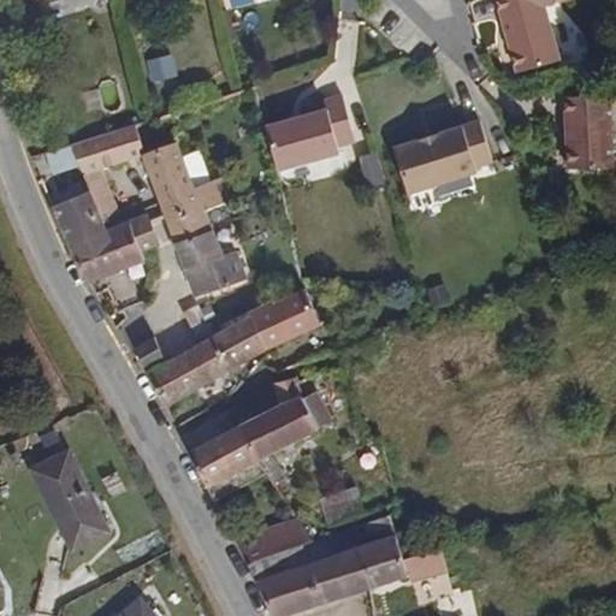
[(560,59),(543,0),(497,0),(517,71),(560,59)]
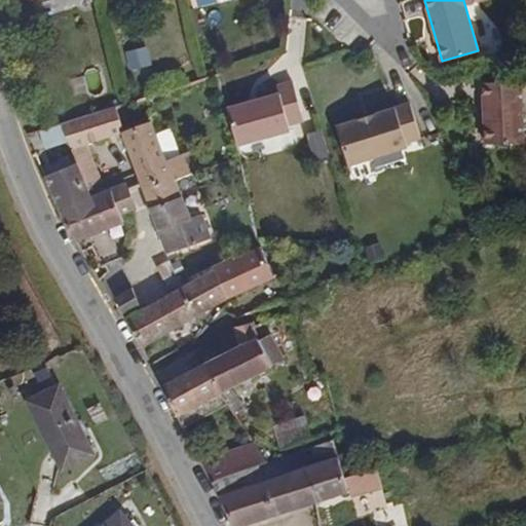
[(523,148),(525,135),(525,81),(501,75),(485,136),(523,148)]
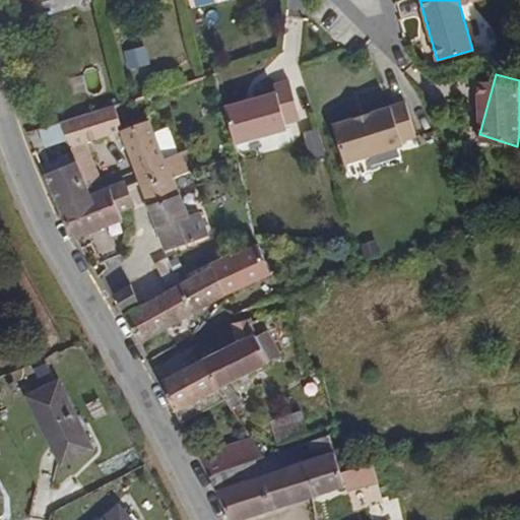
[(284,122),(300,118),(288,78),(273,82),(275,89),(223,106),(234,143),(286,127),(284,122)]
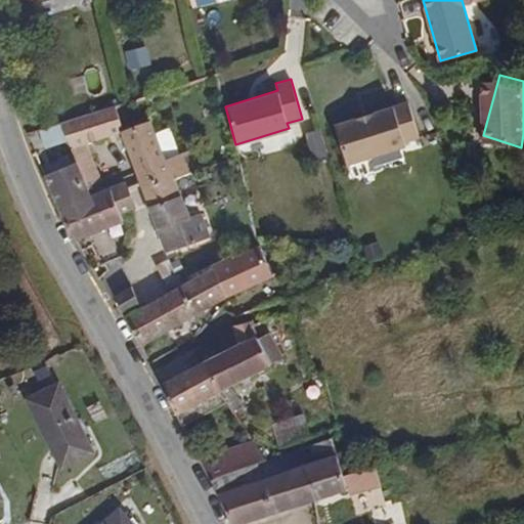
[(418,136),(407,102),(335,124),(346,164),(404,146),(403,141),(418,136)]
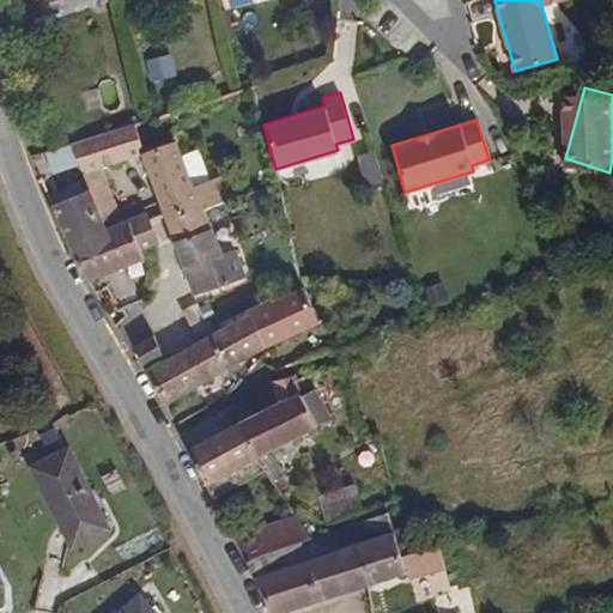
[(143,151),(134,121),(68,141),(77,163),(80,173),(99,165),(141,152),(143,151)]
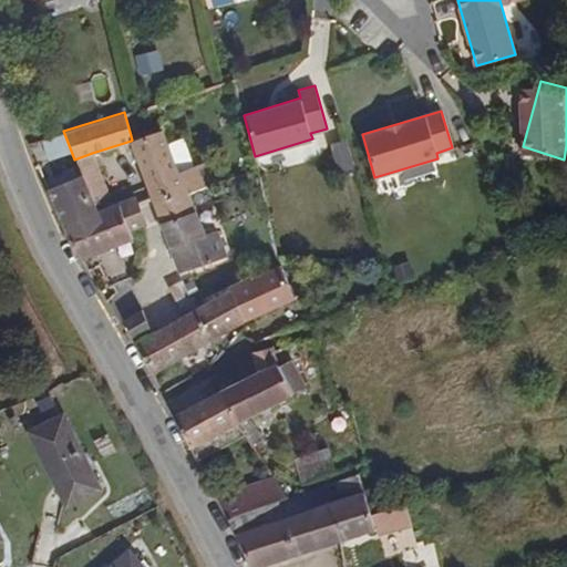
[(186,192),(162,130),(132,140),(131,141),(153,204),(186,192)]
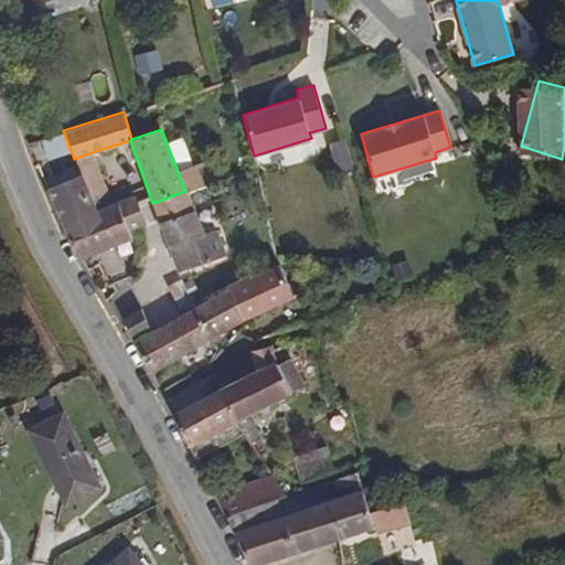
[(71,150),(63,130),(41,138),(45,158),(71,150)]
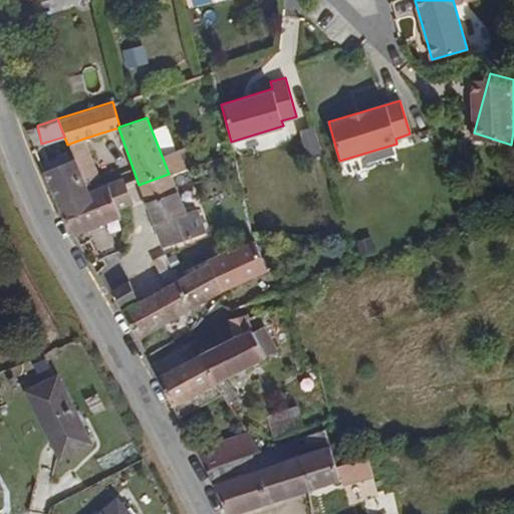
[(98,178),(83,139),(67,145),(73,159),(83,183),(98,178)]
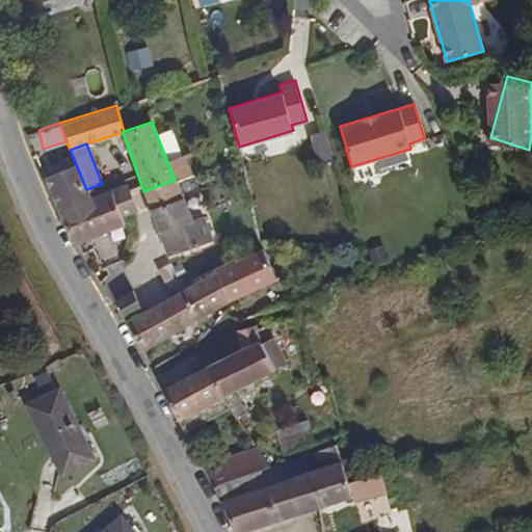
[(86,189),(76,164),(43,177),(50,194),(58,214),(90,200),(86,189)]
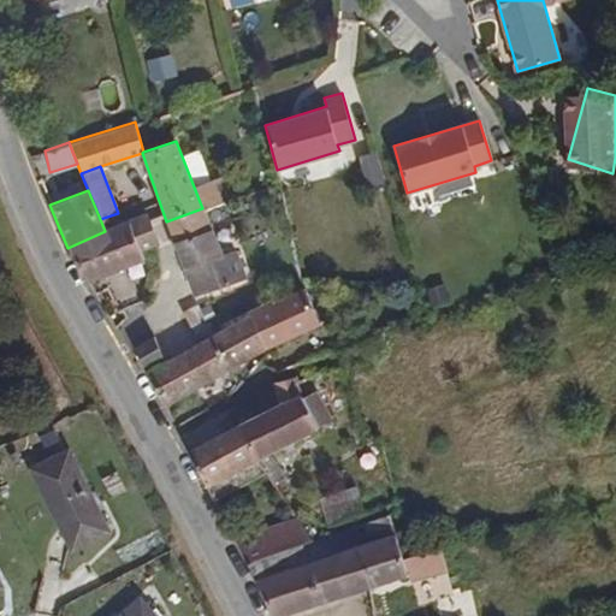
[(232,227),(223,201),(202,208),(211,229),(214,235),(232,227)]
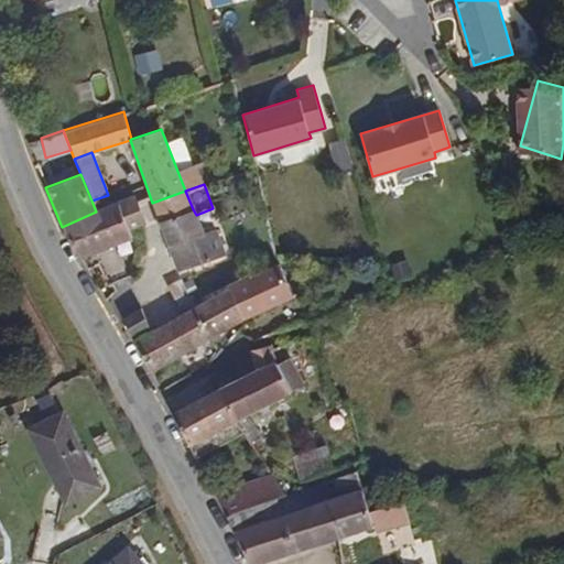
[(193,209),(185,191),(152,203),(160,220),(193,209)]
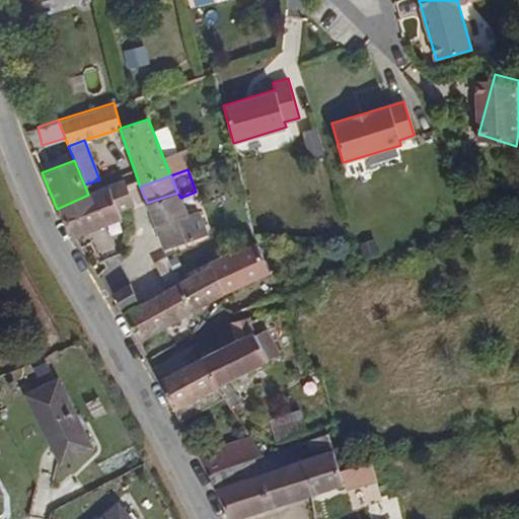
[(132,205),(124,181),(106,188),(117,211),(126,207),(132,205)]
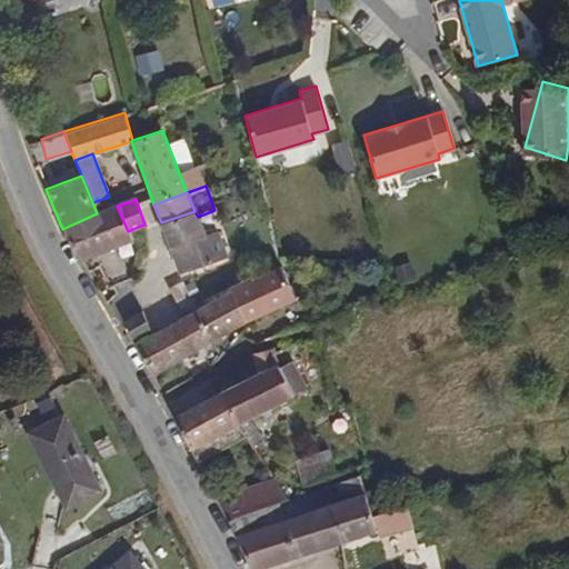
[(128,231),(117,206),(97,213),(62,229),(66,238),(80,260),(133,240),(128,231)]
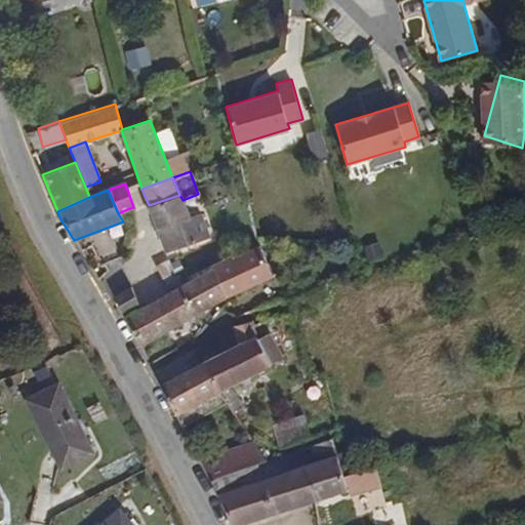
[(189,217),(183,200),(179,195),(149,205),(166,252),(207,238),(199,214),(189,217)]
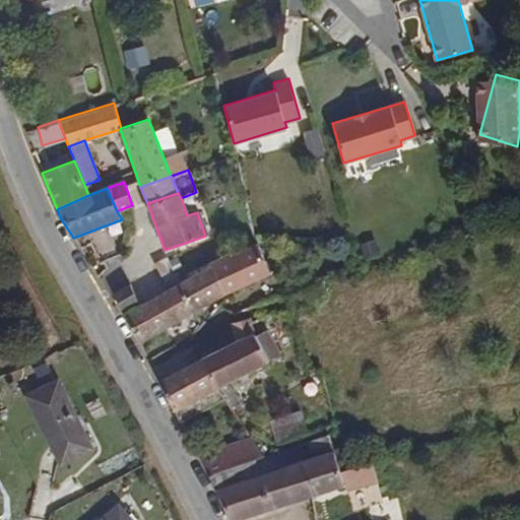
[(129,216),(126,207),(117,211),(122,219),(129,216)]
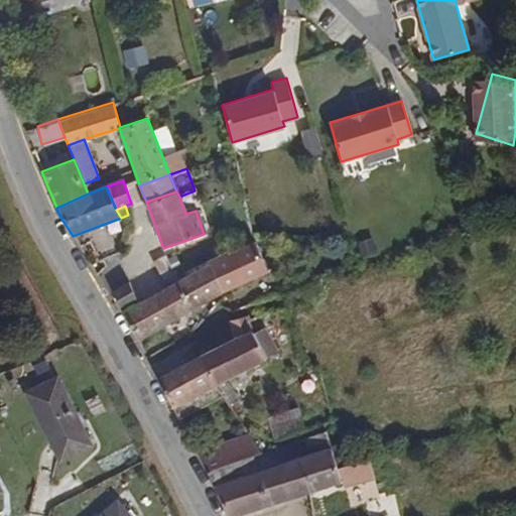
[(223,292),(267,268),(255,239),(209,259),(210,263),(223,292)]
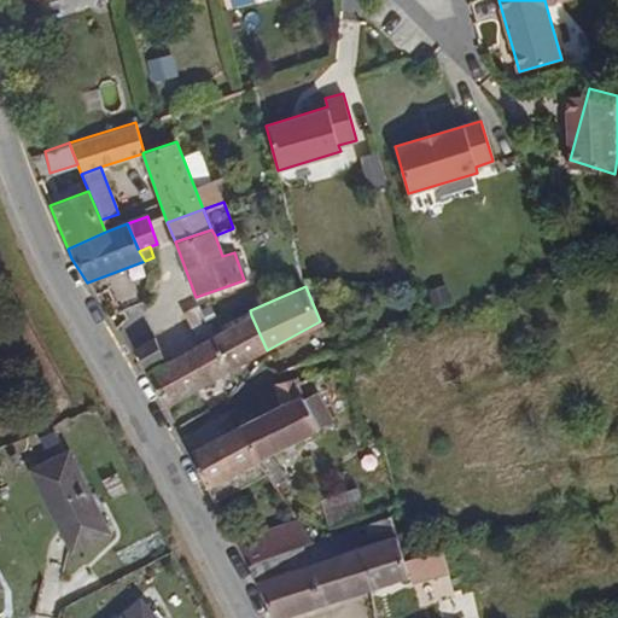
[(185,318),(199,309),(196,304),(181,312),(185,318)]
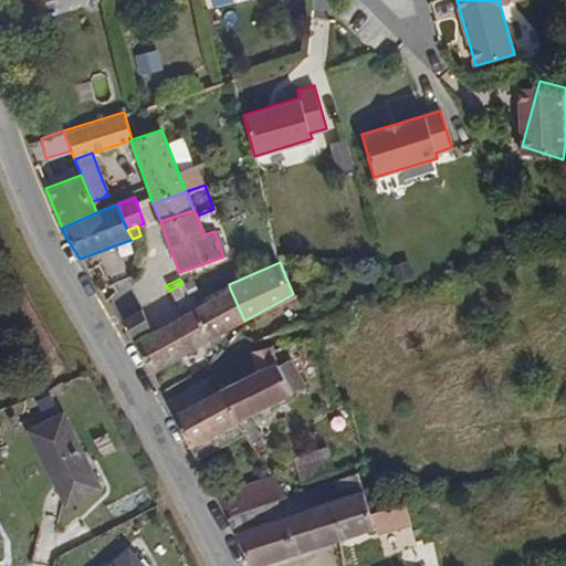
[(192,301),(182,283),(169,291),(180,308),(192,301)]
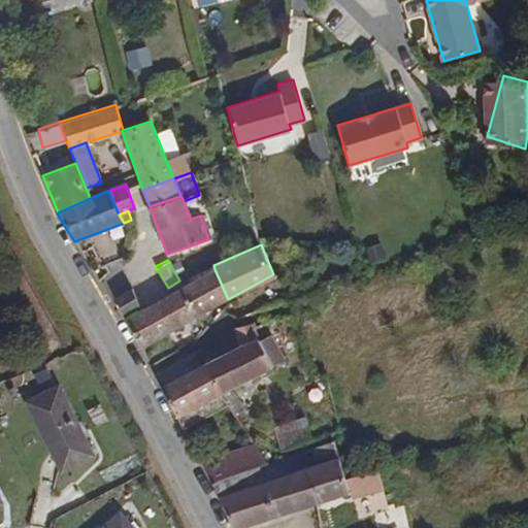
[(196,316),(228,299),(215,269),(179,285),(196,316)]
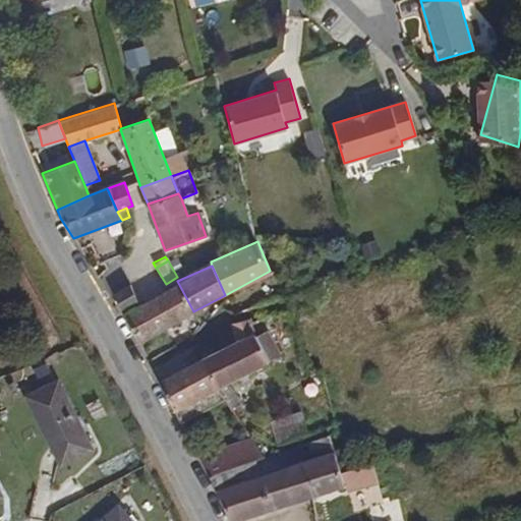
[(193,311),(177,281),(122,316),(136,342),(193,311)]
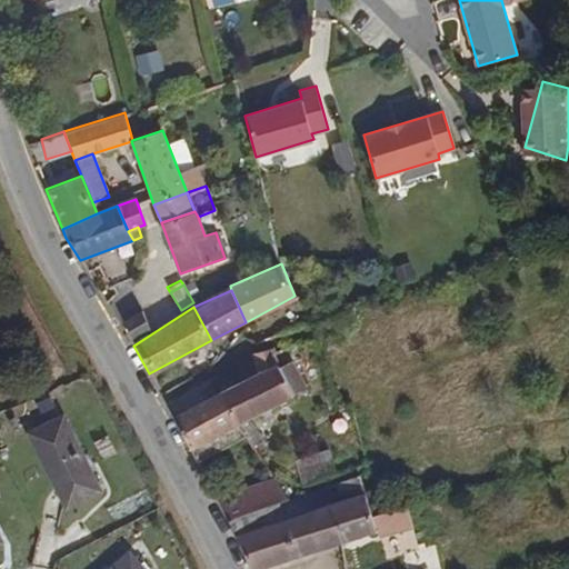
[(151,329),(142,310),(121,322),(131,340),(151,329)]
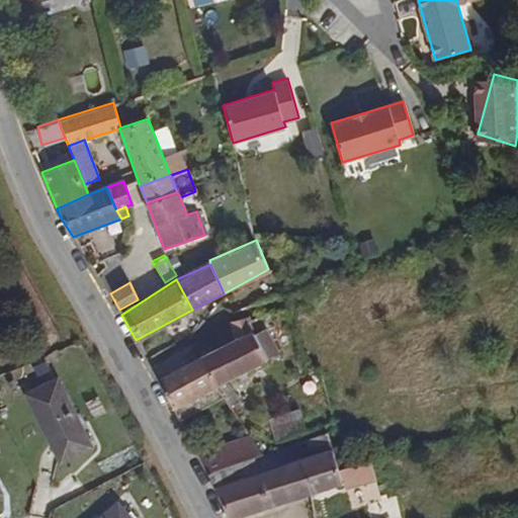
[(286,314),(283,308),(276,310),(278,317),(286,314)]
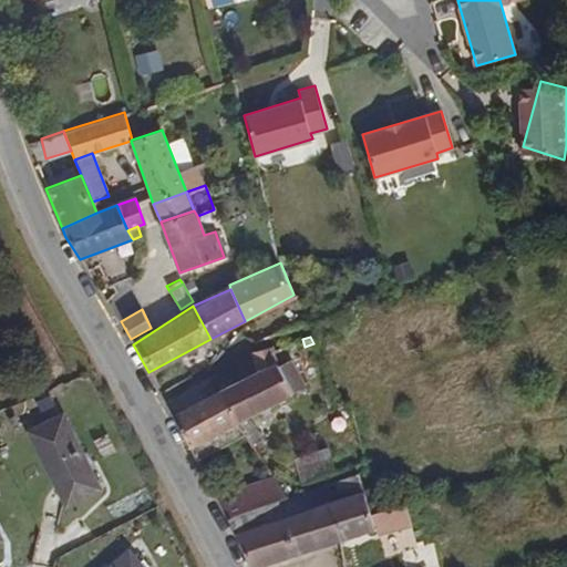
[(278,361),(272,346),(250,353),(257,371),(279,362),(278,361)]
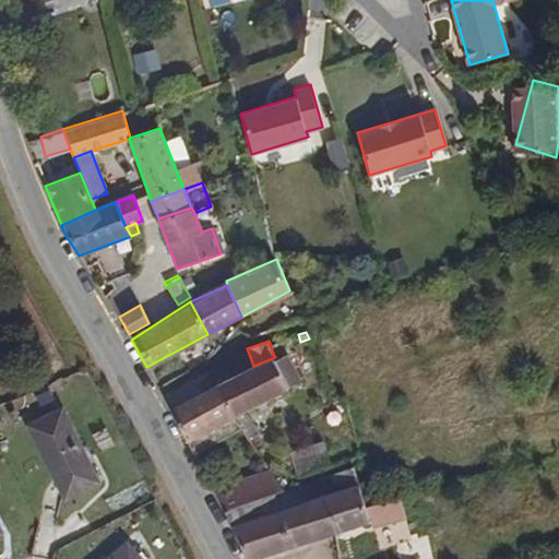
[(297,381),(285,351),(274,356),(275,357),(288,385),(297,381)]
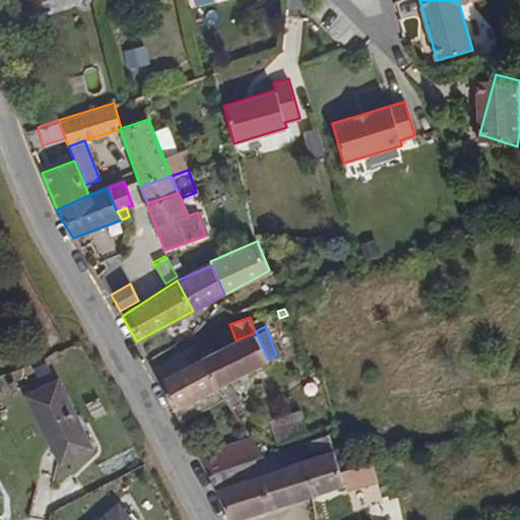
[(215,386),(268,359),(256,332),(236,340),(201,359),(215,386)]
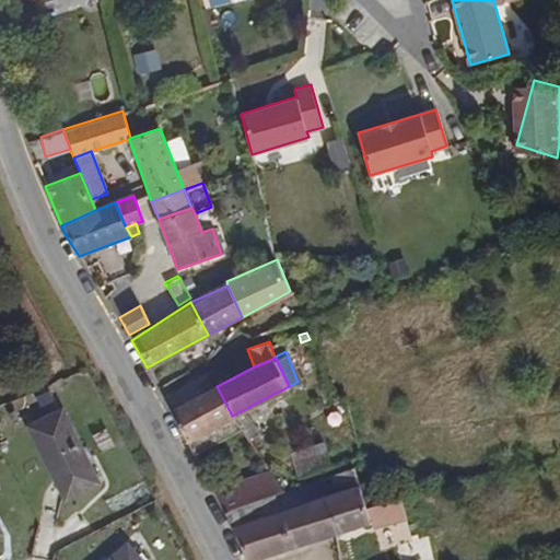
[(242,430),(232,416),(217,386),(170,411),(181,431),(194,454),(242,430)]
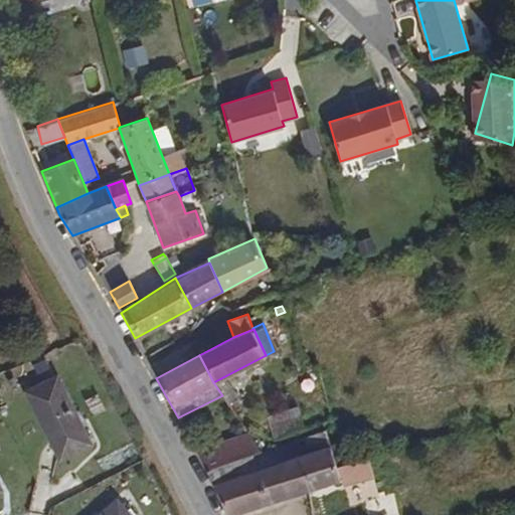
[(90,442),(55,378),(27,393),(60,456),(90,442)]
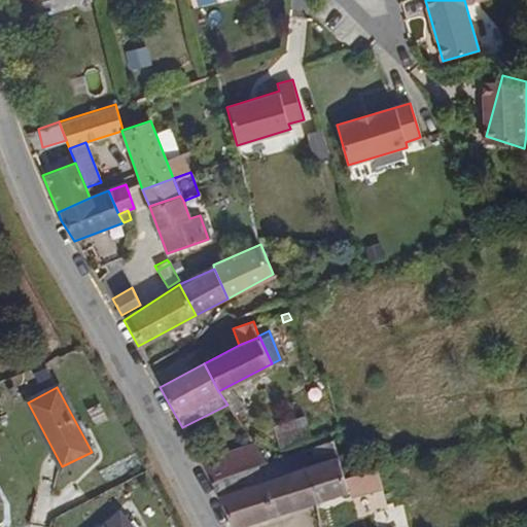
[(342,427),(340,422),(339,418),(327,422),(329,431),(342,427)]
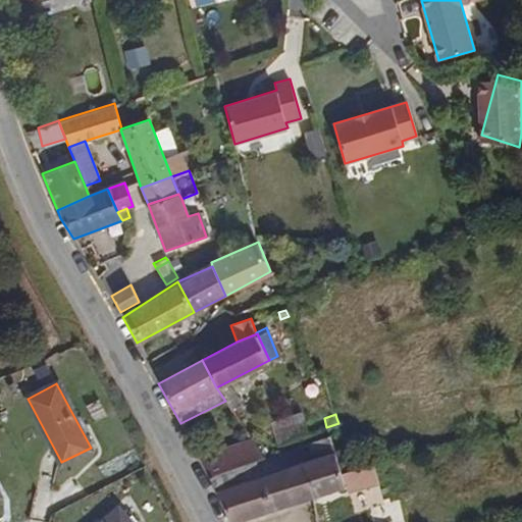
[(336,453),(331,434),(308,442),(313,460),(336,453)]
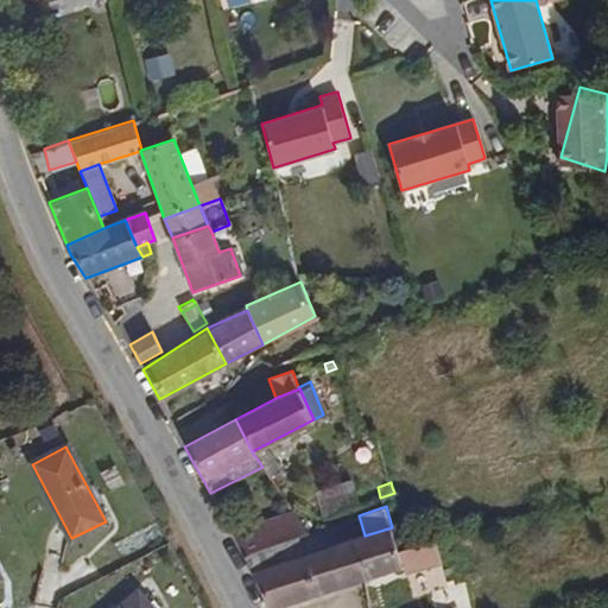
[(310,532),(293,508),(287,511),(244,529),(232,532),(244,555),(295,537),(310,532)]
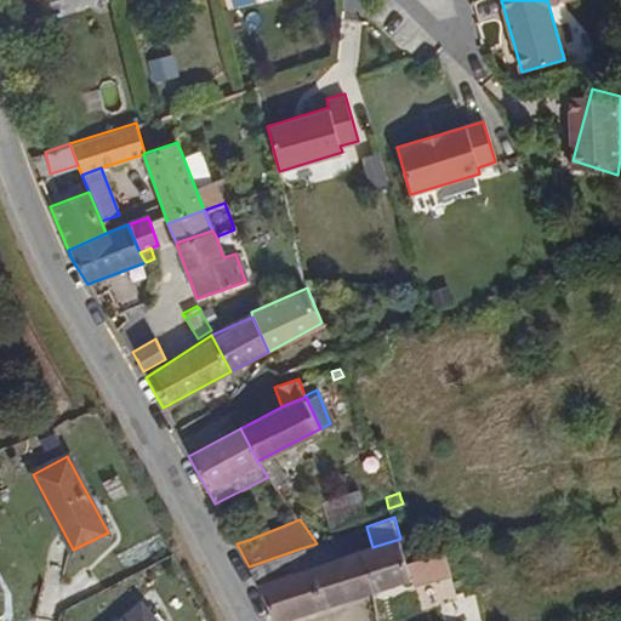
[(411,577),(400,539),(372,547),(359,551),(371,591),(411,577)]
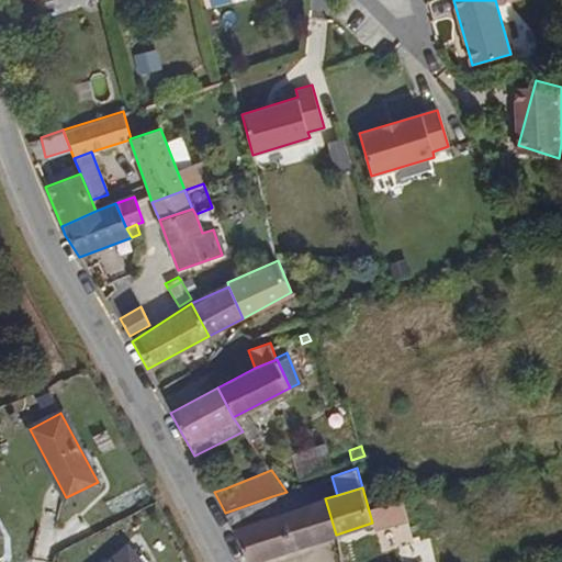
[(280,513),(272,496),(225,513),(233,528),(280,513)]
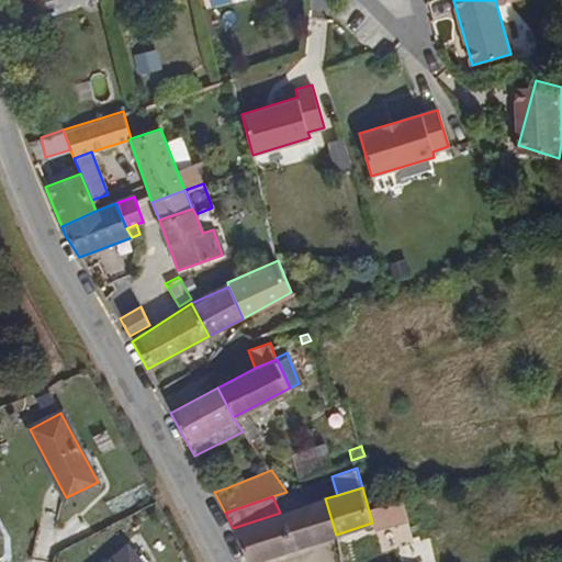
[(250,561),(336,535),(325,498),(280,513),(233,528),(249,561),(250,561)]
